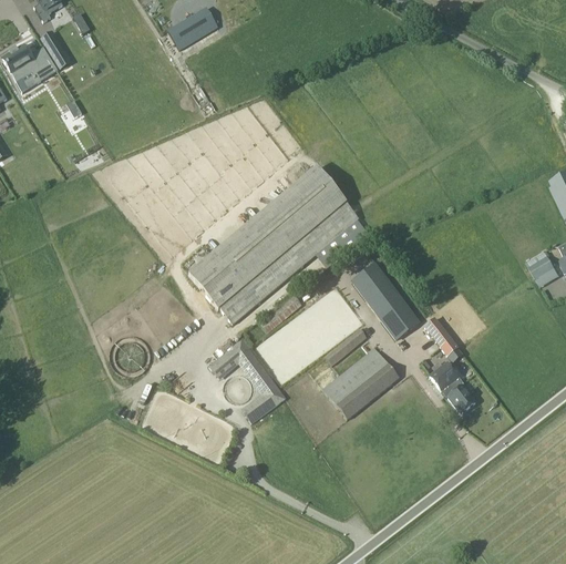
[(38,0),(39,2),(40,1),(41,2),(34,7),(43,22),(51,18),(49,13),(63,4),(60,0),(38,0)]
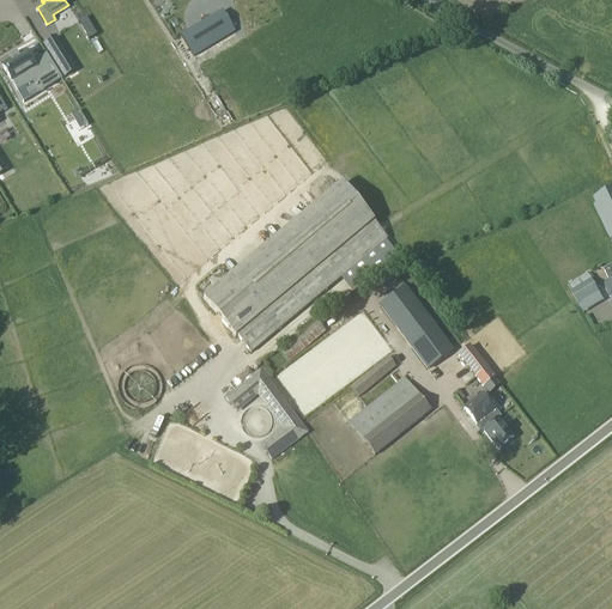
[(159,0),(167,12),(186,0),(159,0)]
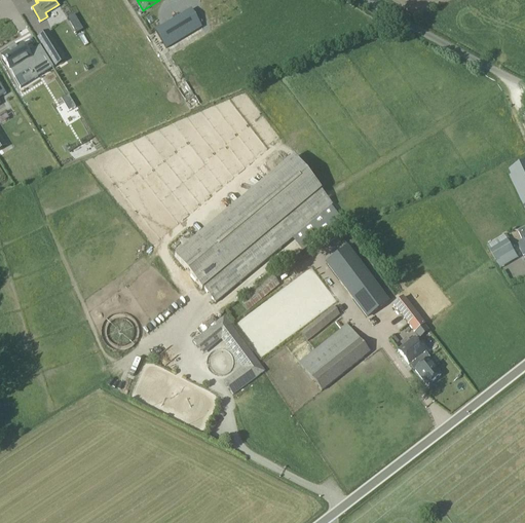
[(191,6),(155,27),(166,45),(175,41),(202,25),(191,6)]
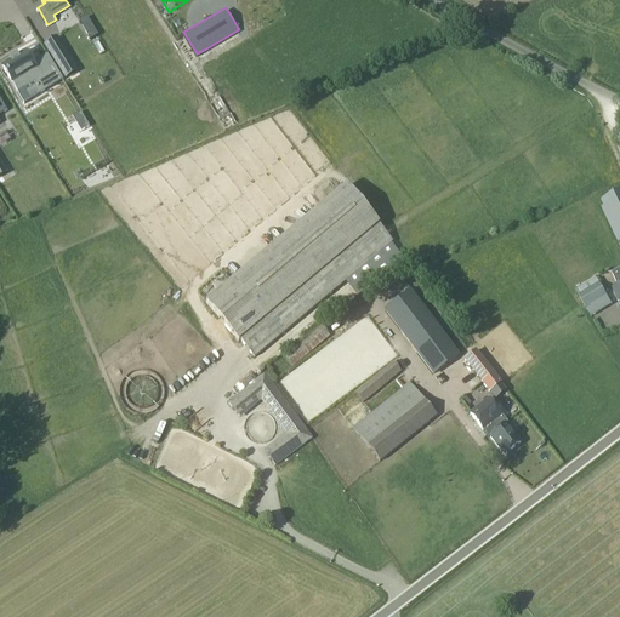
[(87,15),(80,20),(91,38),(98,33),(87,15)]
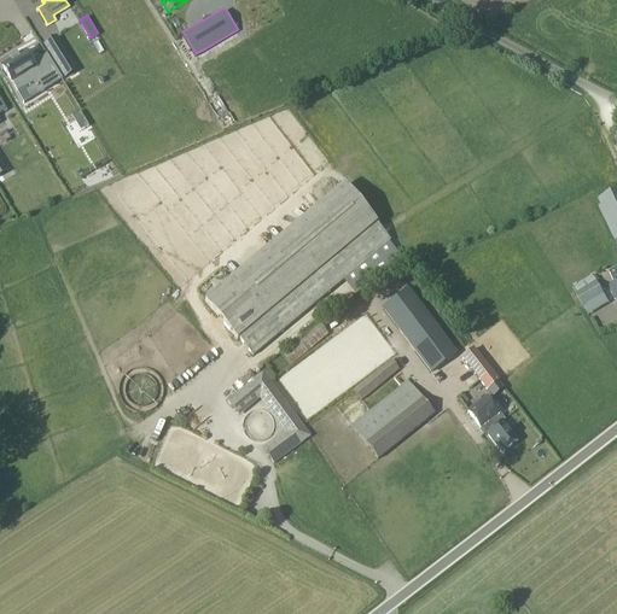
[(236,31),(209,46),(220,66),(211,70),(221,88),(256,69),(236,31)]
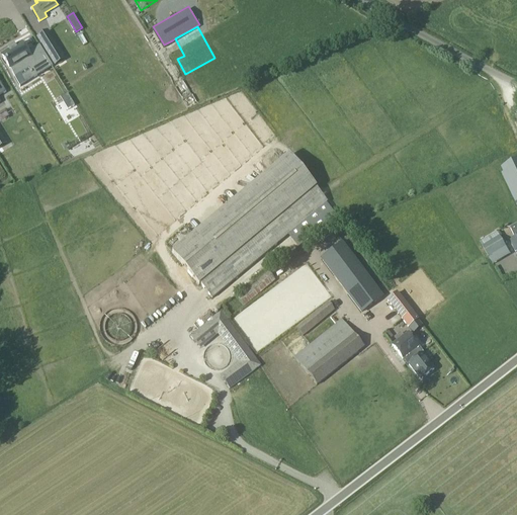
[(48,28),(37,34),(55,63),(65,56),(48,28)]
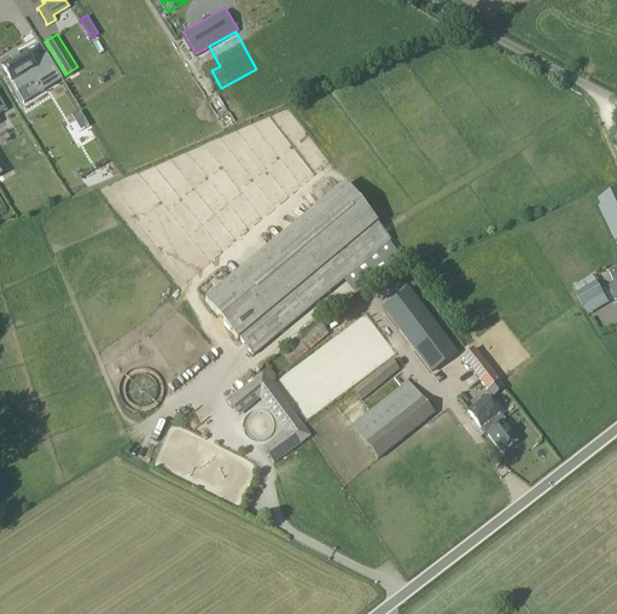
[(10,59),(1,65),(17,91),(35,79),(38,83),(36,83),(38,86),(39,85),(41,89),(62,76),(63,77),(63,76),(47,51),(33,60),(25,50),(18,56),(17,54),(10,58),(10,59)]
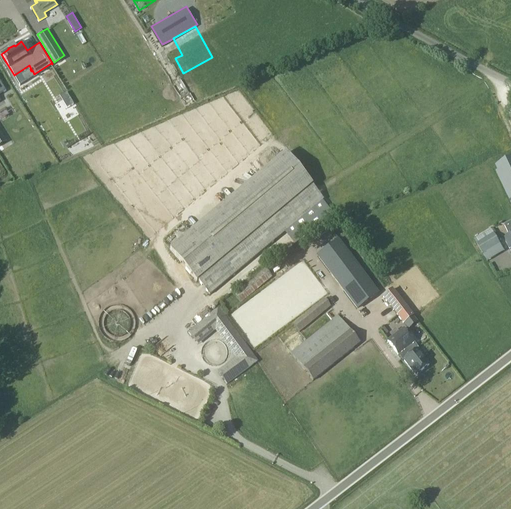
[(67,90),(60,95),(67,106),(74,102),(67,90)]
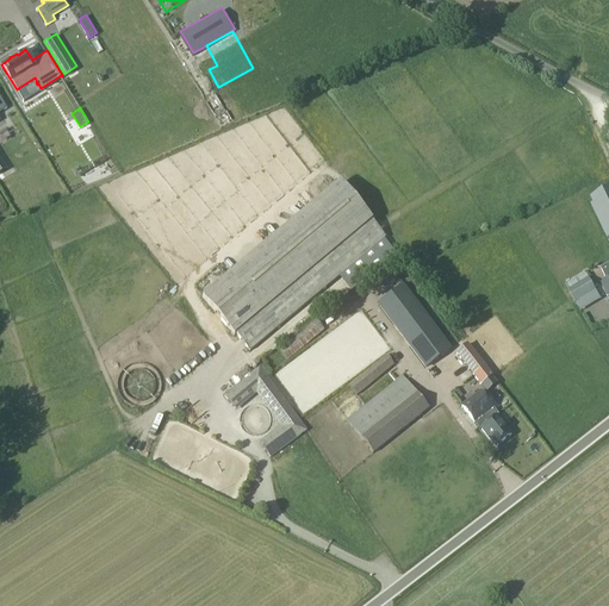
[(219,281),(203,294),(216,310),(206,319),(218,331),(222,326),(230,338),(237,331),(250,348),(340,273),(349,283),(393,245),(385,236),(372,219),(372,218),(341,180),(273,236),(266,226),(211,270),(219,281)]
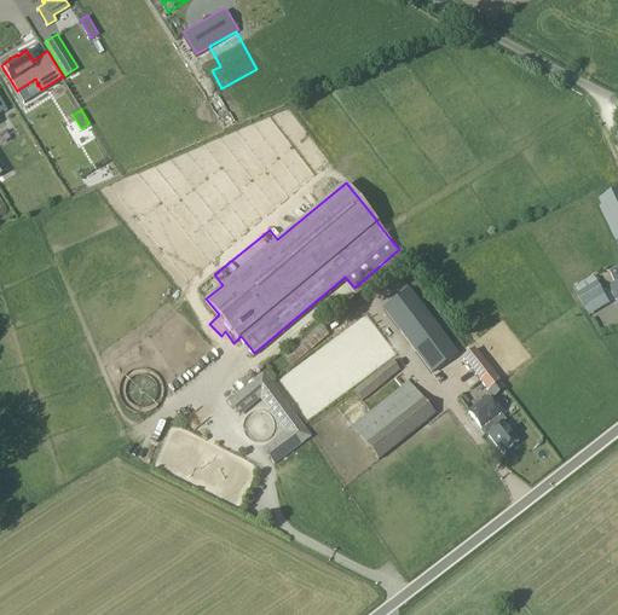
[(617,189),(600,197),(602,203),(601,204),(617,239),(617,264),(610,267),(616,282),(611,284),(617,296),(617,189)]
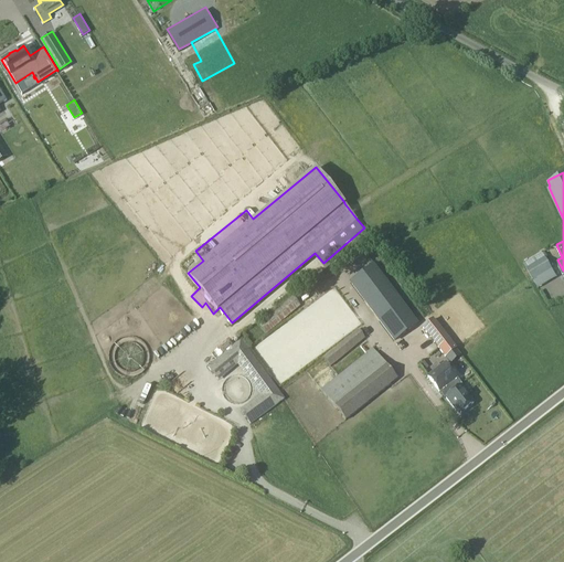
[(533,277),(553,266),(545,254),(527,265),(533,277)]
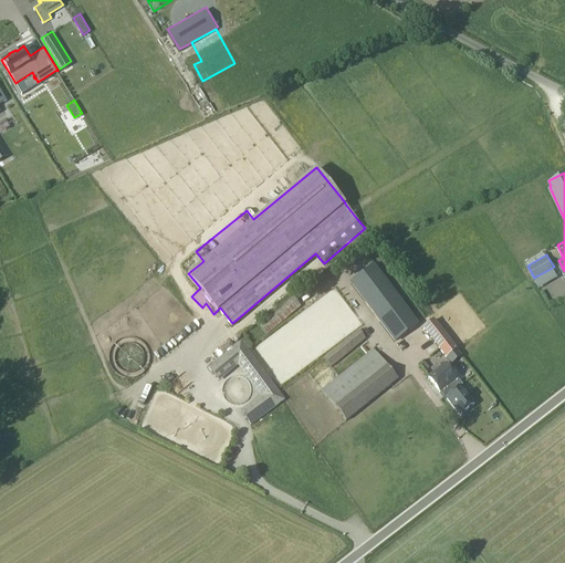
[(396,339),(419,321),(375,262),(351,280),(396,339)]
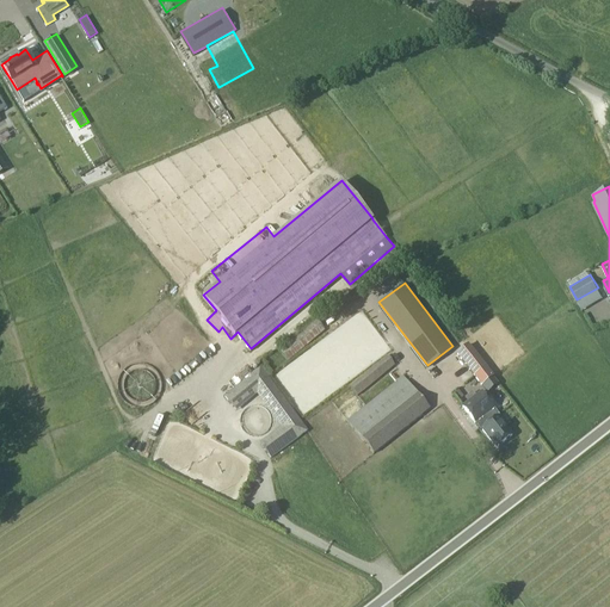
[(325,327),(318,317),(281,347),(288,357),(325,327)]
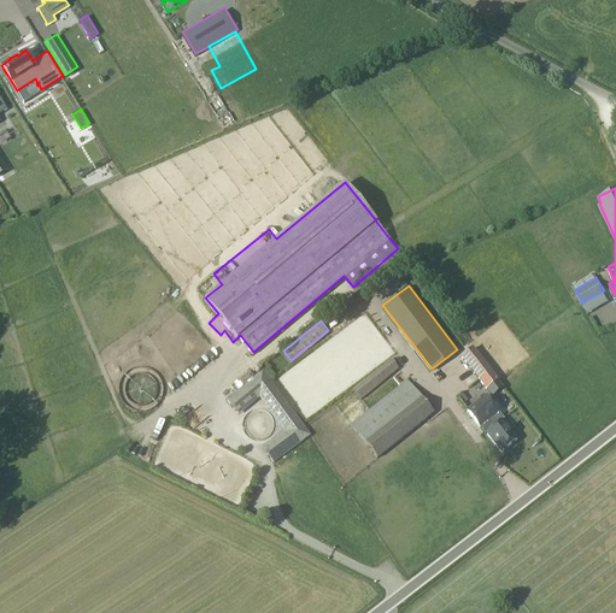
[(499,378),(473,346),(462,354),(487,387),(499,378)]
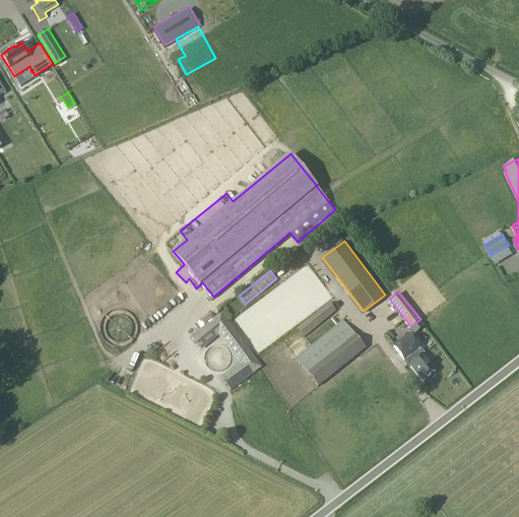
[(322,298),(310,306),(307,302),(285,316),(293,327),(312,314),(311,312),(325,303),(322,298)]
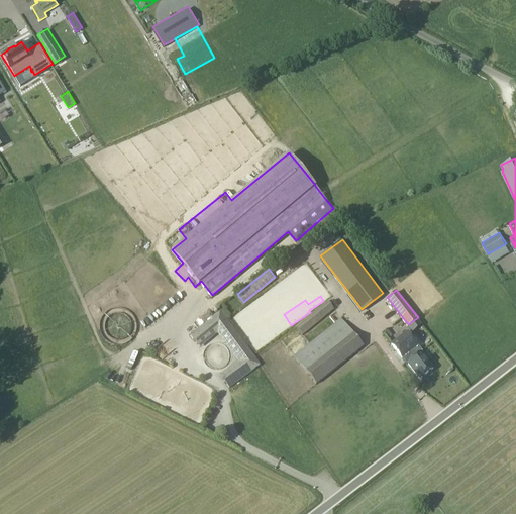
[(327,299),(296,324),(303,332),(334,307),(334,306),(327,299)]
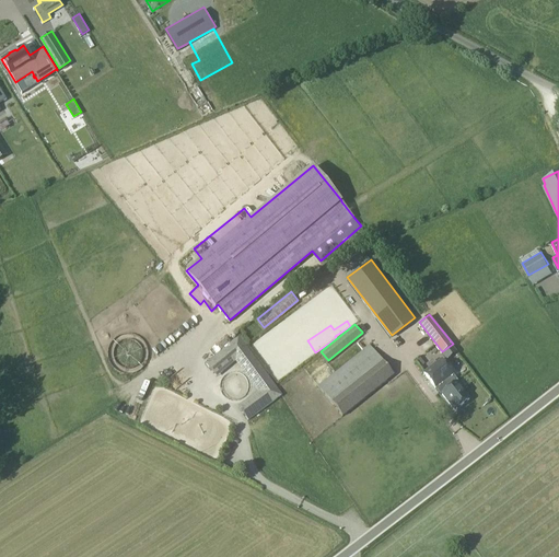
[(202,341),(210,352),(232,337),(224,326),(202,341)]
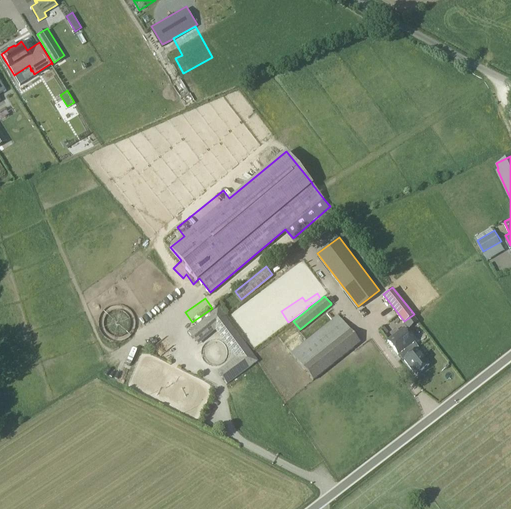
[(219,305),(189,330),(196,338),(214,323),(224,335),(226,333),(235,343),(232,345),(240,354),(222,369),(224,372),(231,381),(260,356),(225,314),(226,313),(219,305)]
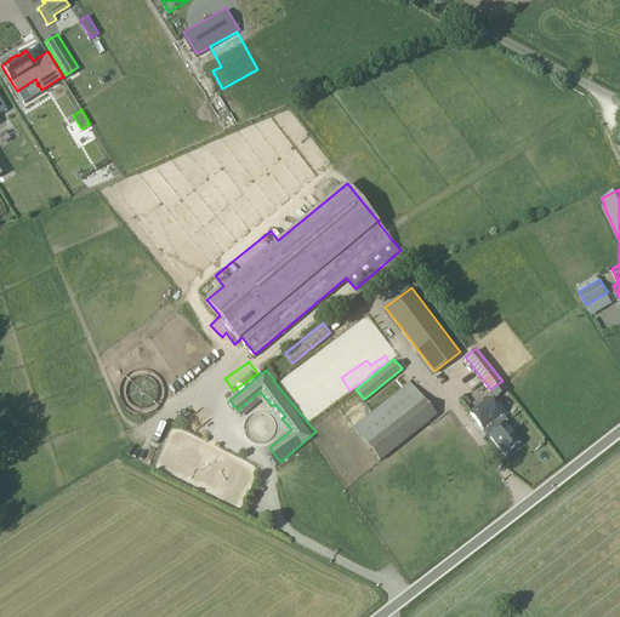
[(437,412),(410,380),(353,424),(380,458),(437,412)]
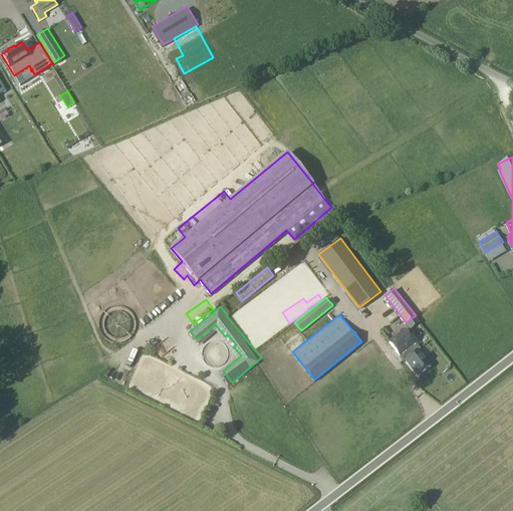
[(421,346),(405,327),(390,339),(405,359),(406,358),(418,373),(432,363),(420,347),(421,346)]
